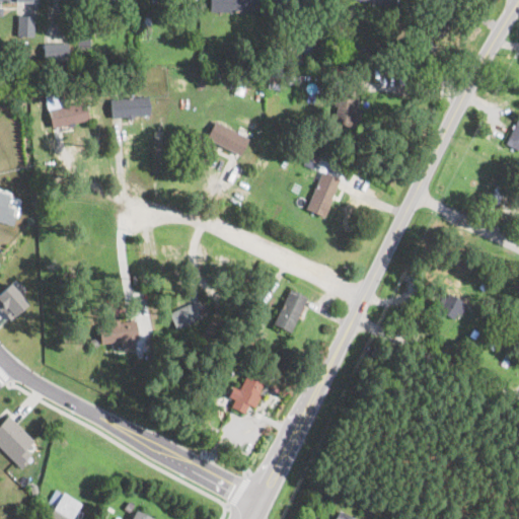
[(258,0),(258,11),(210,10),(210,0),(258,0)]
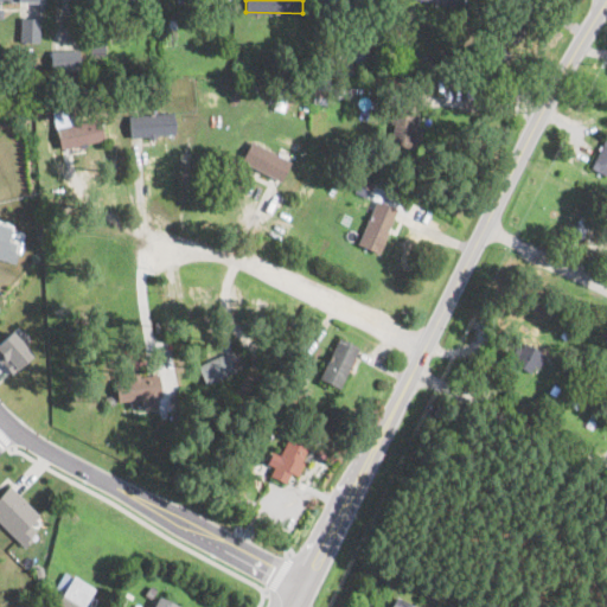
[(366,0),(366,2),(365,2),(365,13),(350,13),(350,2),(319,2),(319,0),(366,0)]
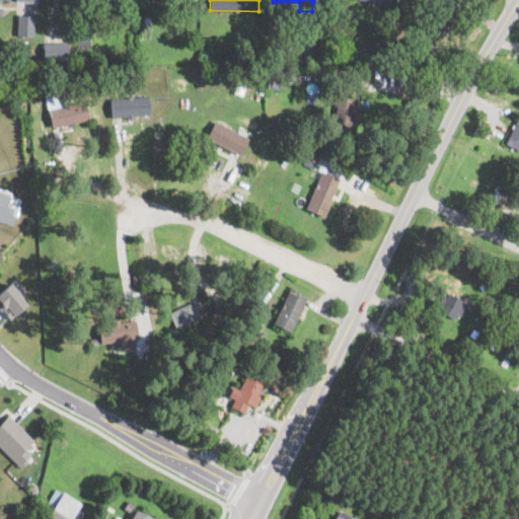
[(33,36),(17,35),(18,14),(34,15),(33,36)]
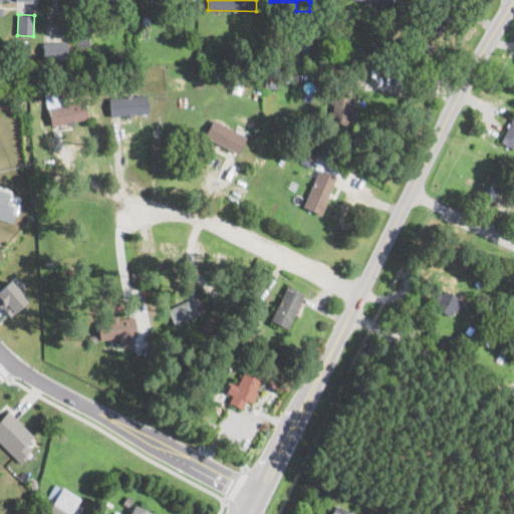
[(89,37),(89,50),(77,50),(77,35),(89,35),(89,37)]
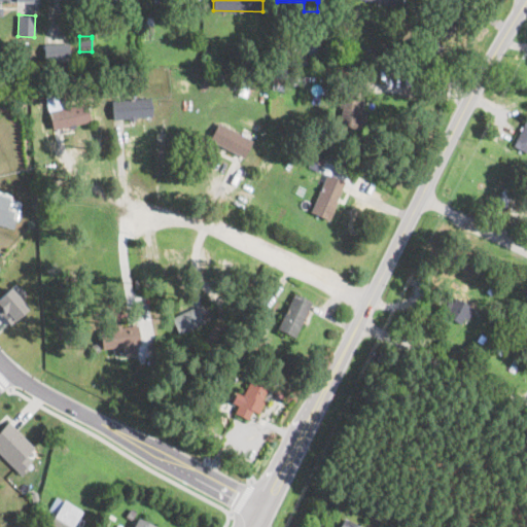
[(407,41),(400,62),(392,59),(399,38),(407,41)]
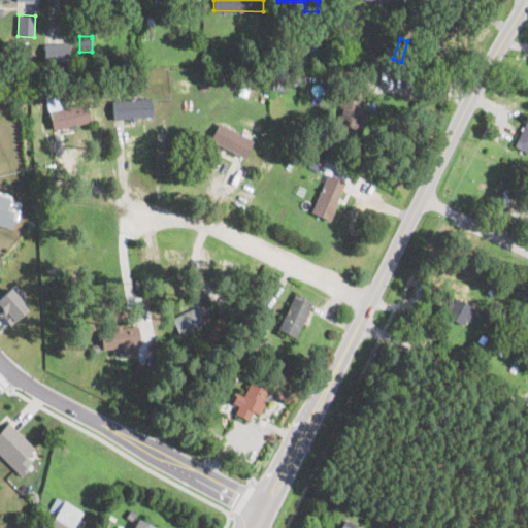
[(64,43),(64,44),(69,44),(69,62),(44,62),(44,43),(64,43)]
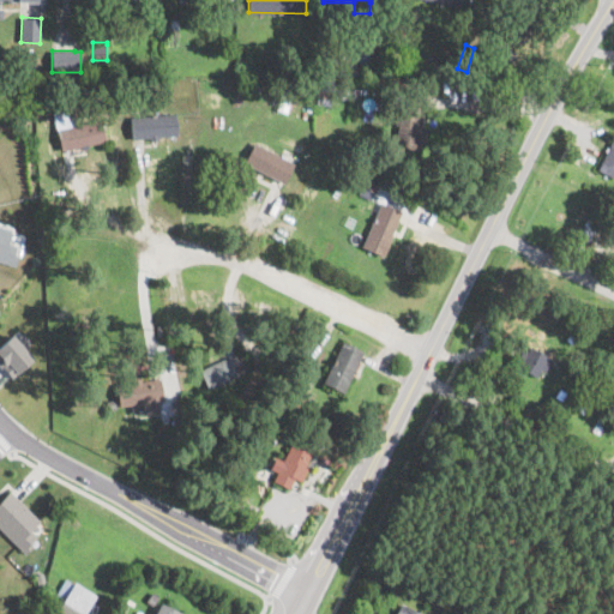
[(489,59),(482,71),(473,65),(480,53),(489,59)]
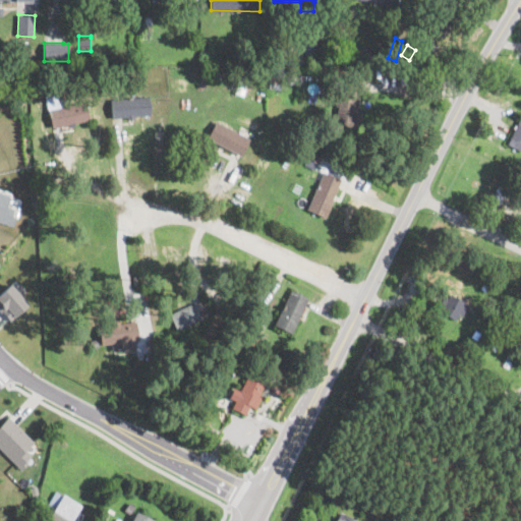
[(361,51),(357,62),(340,57),(344,46),(361,51)]
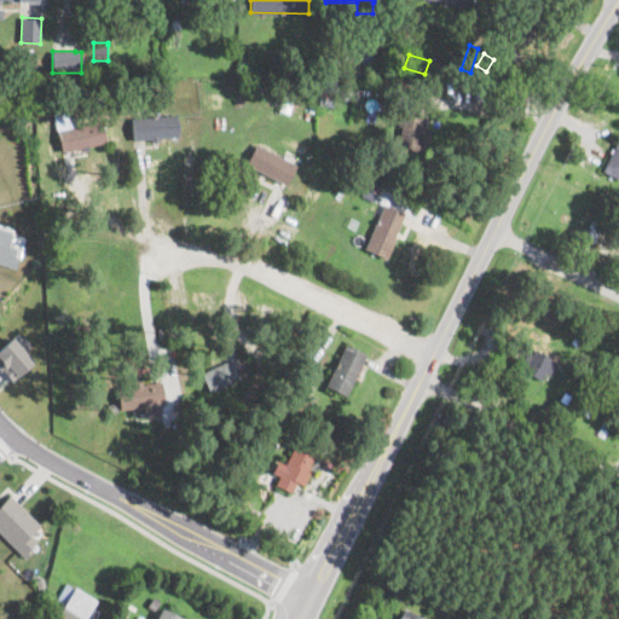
[(97,79),(97,81),(100,80),(102,87),(84,90),(84,80),(97,79)]
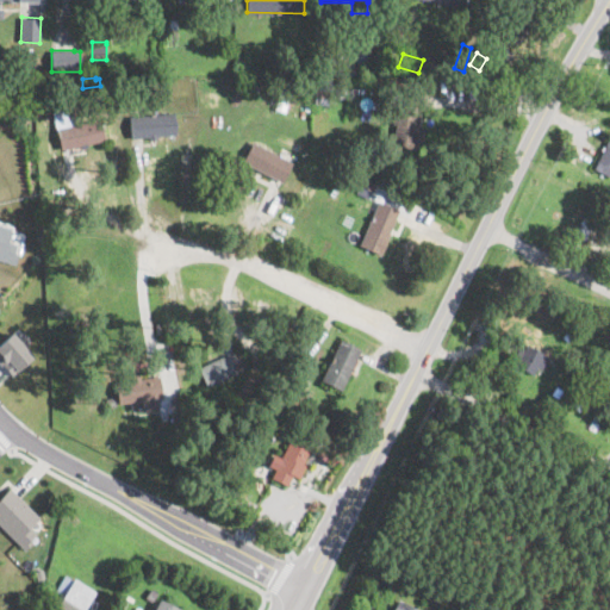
[(330,80),(328,106),(315,105),(317,79),(330,80)]
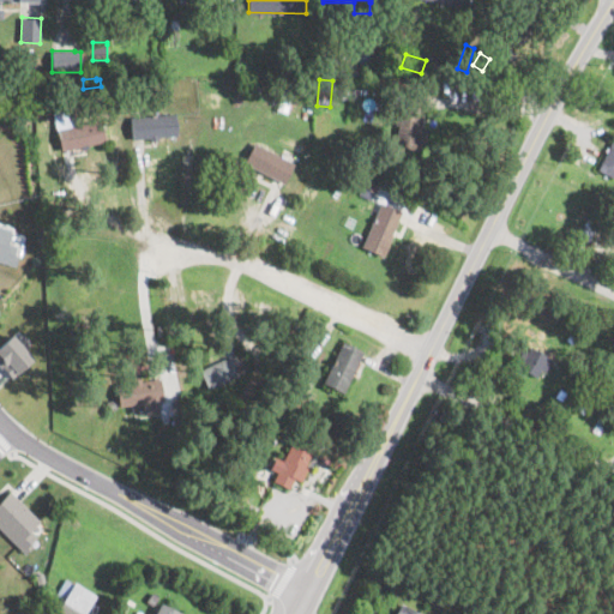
[(422,152),(395,148),(398,126),(395,125),(397,110),(396,110),(396,106),(398,106),(401,86),(427,91),(421,125),(427,126),(422,152)]
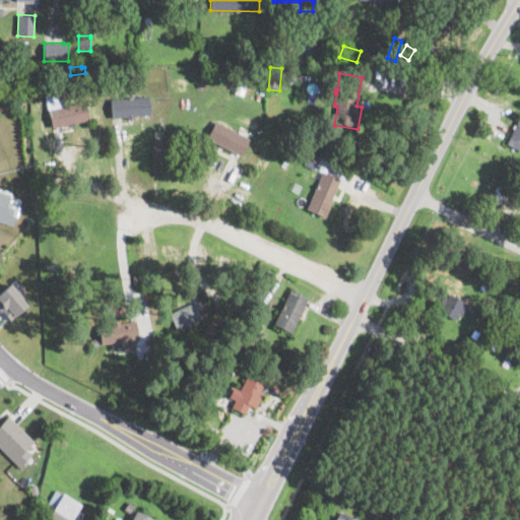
[(134,117),(134,120),(127,121),(127,117),(112,119),(111,100),(148,96),(150,115),(134,117)]
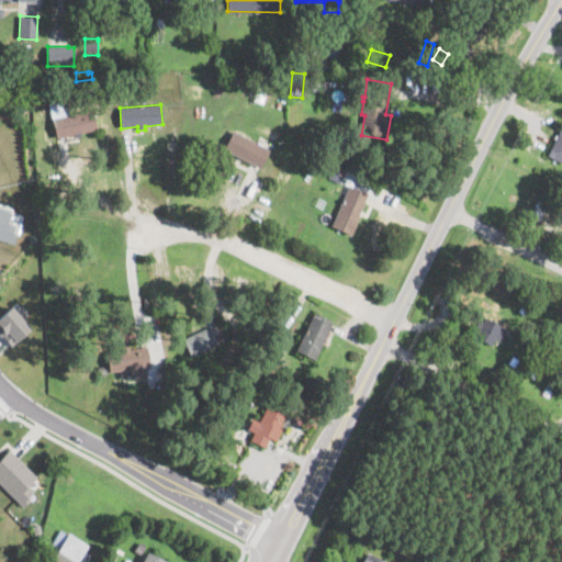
[(66,137),(57,139),(53,119),(92,110),(98,130),(66,137)]
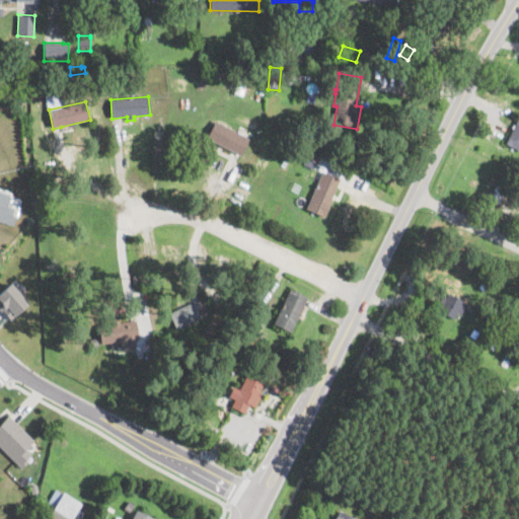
[(518,118),(518,151),(505,144),(512,129),(511,128),(512,125),(514,126),(518,118)]
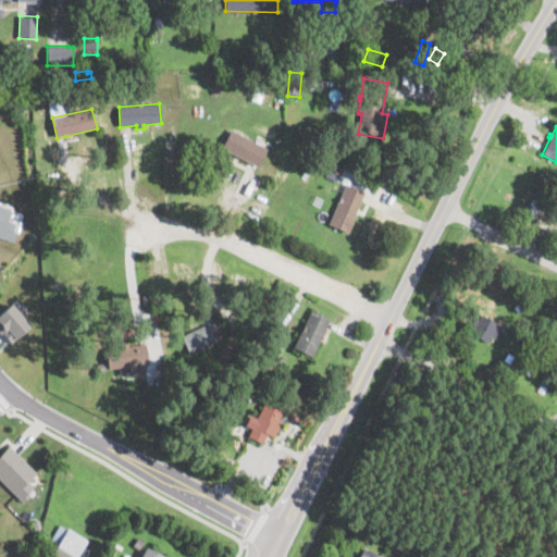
[(268,150),(258,168),(222,148),(231,131),(268,150)]
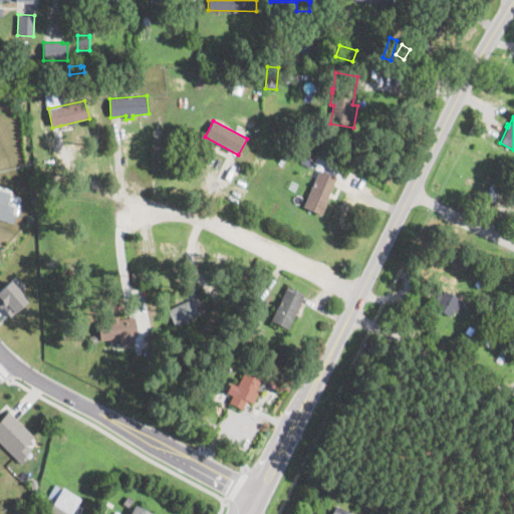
[(327,200),(320,215),(302,207),(319,170),(336,177),(326,200),(327,200)]
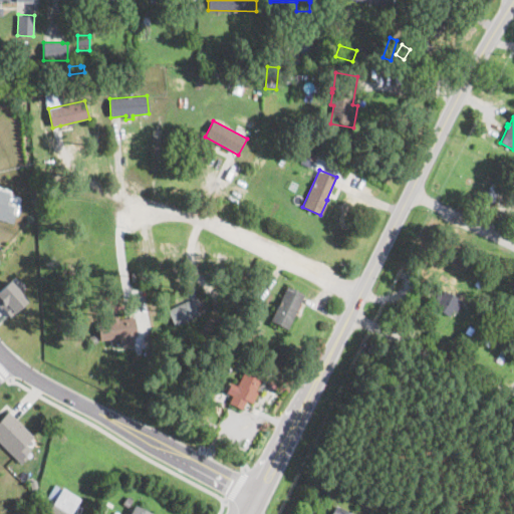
[(505,175),(491,203),(484,200),(498,172),(505,175)]
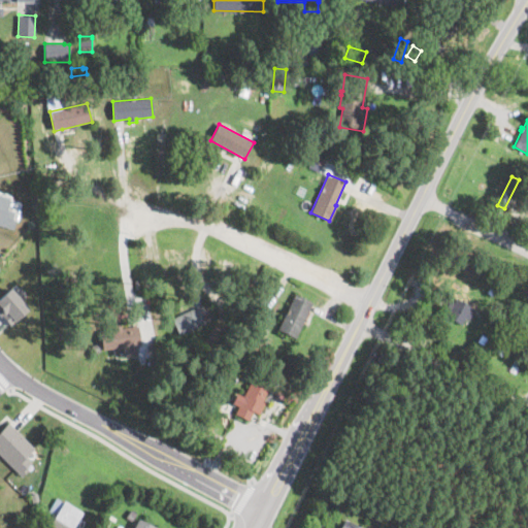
[(0,224),(12,227),(15,210),(6,208),(9,196),(0,193),(0,224)]
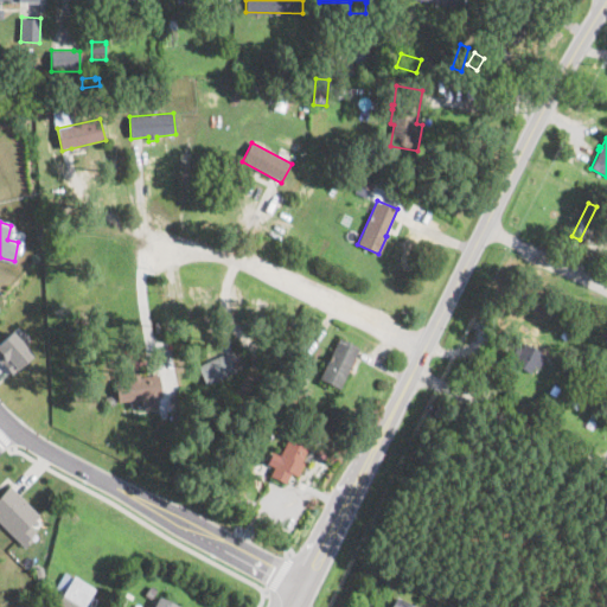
[(23,343),(30,337),(17,324),(0,338),(0,363),(10,374),(32,352),(23,343)]
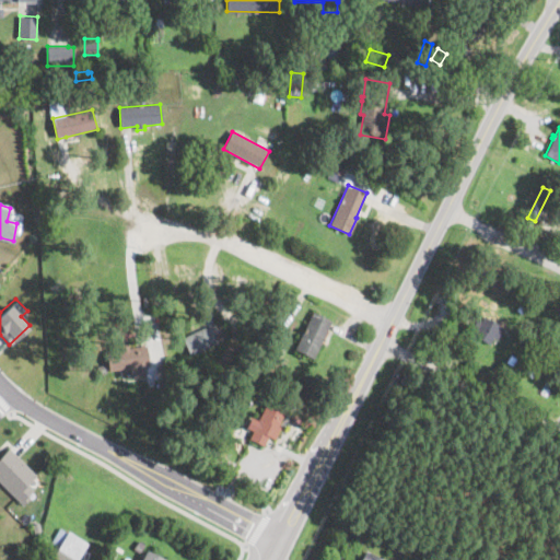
[(313,358),(293,349),(313,310),(331,319),(313,358)]
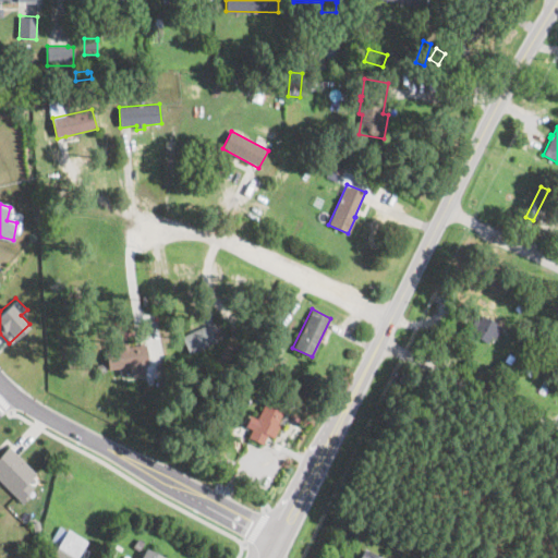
[(482,314),(501,327),(495,339),(493,337),(487,344),(471,334),(474,329),(470,326),(475,317),(478,319),(482,314)]
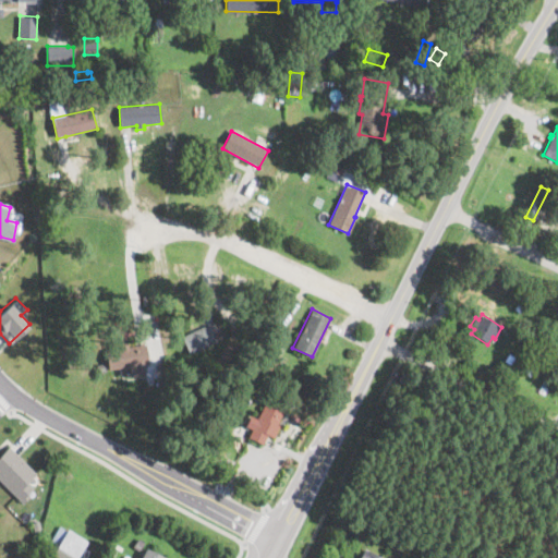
[(221,346),(198,352),(191,327),(214,320),(221,346)]
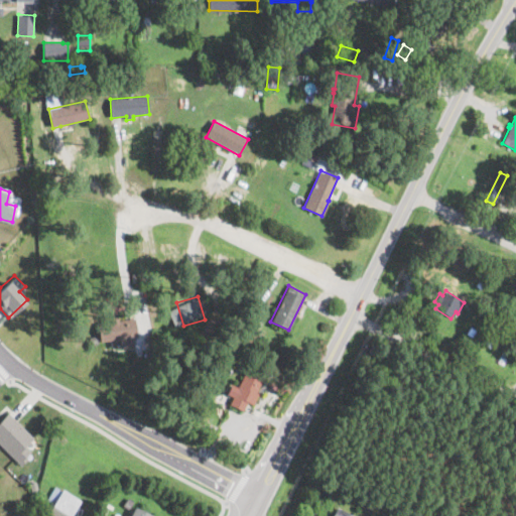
[(118,317),(119,320),(135,317),(138,338),(101,343),(98,325),(113,321),(112,317),(118,317)]
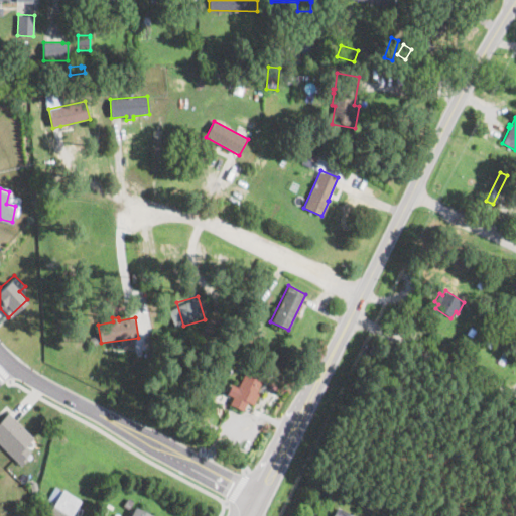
[(515,348),(515,351),(513,360),(501,356),(505,345),(515,348)]
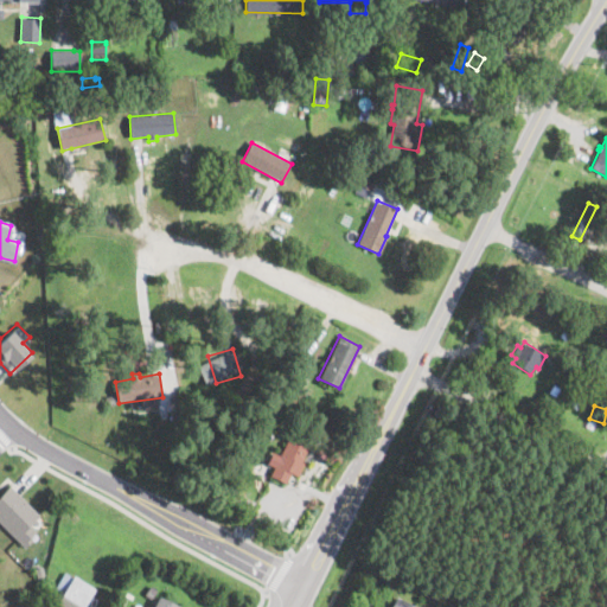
[(553,416),(549,425),(543,422),(547,414),(553,416)]
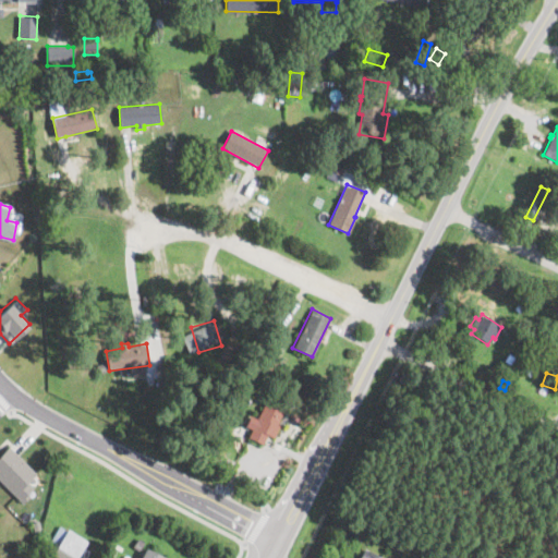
[(548,388),(546,395),(538,392),(541,385),(548,388)]
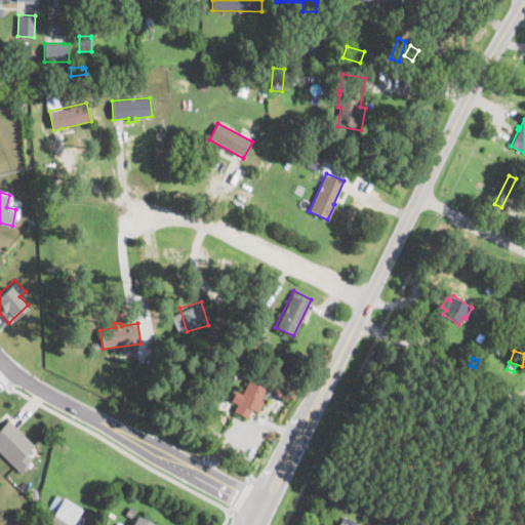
[(257,412),(251,409),(246,418),(232,411),(249,376),(268,385),(261,399),(264,399),(257,412)]
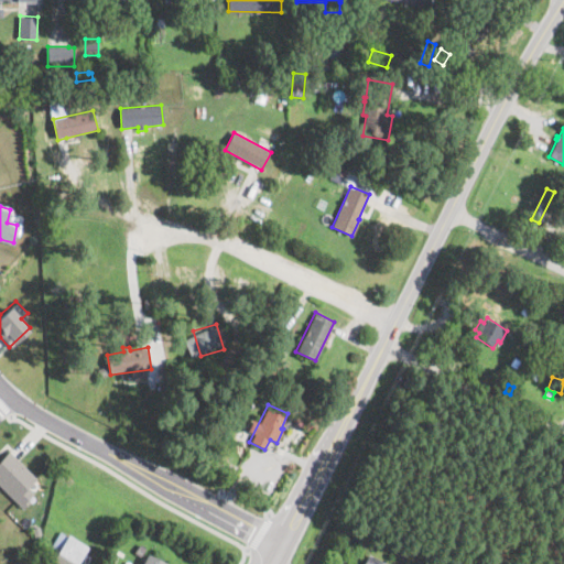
[(0,458),(7,452),(35,479),(28,486),(34,492),(24,499),(28,503),(23,509),(0,486),(0,458)]
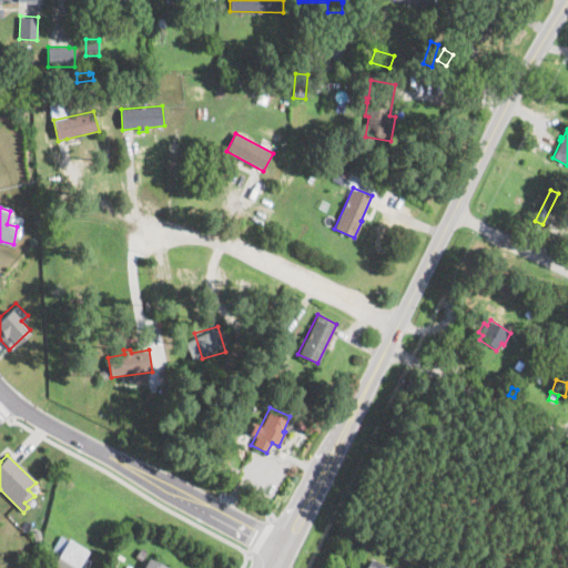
[(78,567),(89,553),(63,537),(47,563),(54,567),(78,567)]
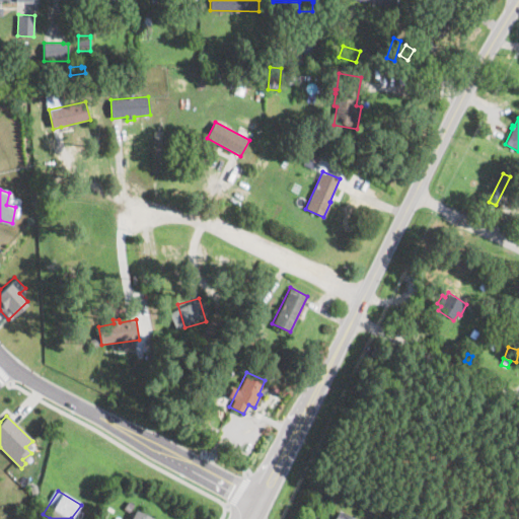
[(156,518),(134,510),(130,518),(156,518)]
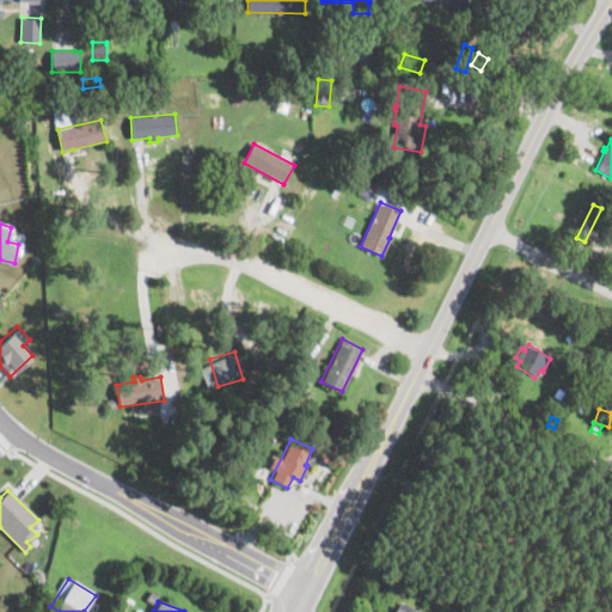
[(392,611),(424,611),(397,601),(392,611)]
